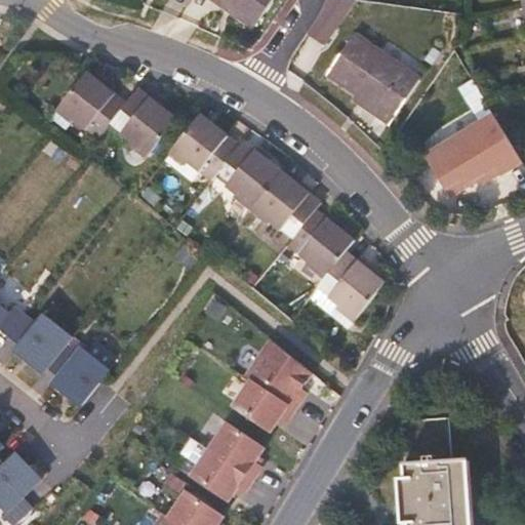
[(213,0),(253,28),(272,0),(213,0)]
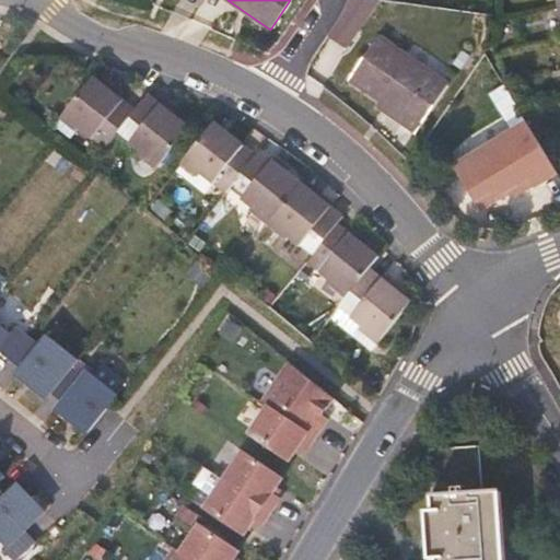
[(445,85),(377,39),(350,80),(404,116),(399,124),(413,133),(445,85)]
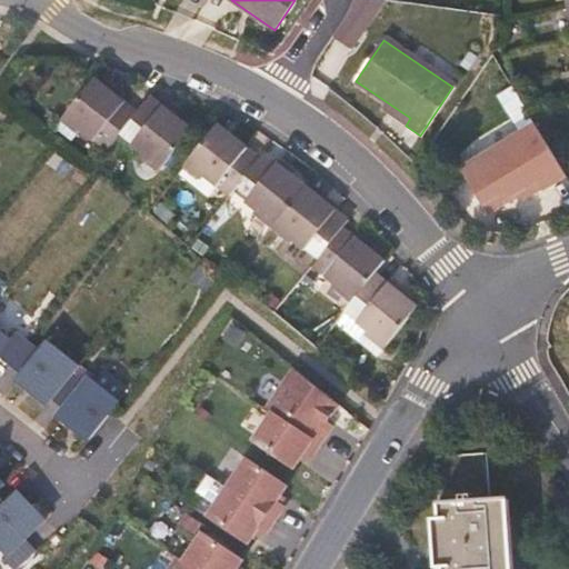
[(107,148),(119,132),(137,111),(96,78),(66,115),(107,148)]
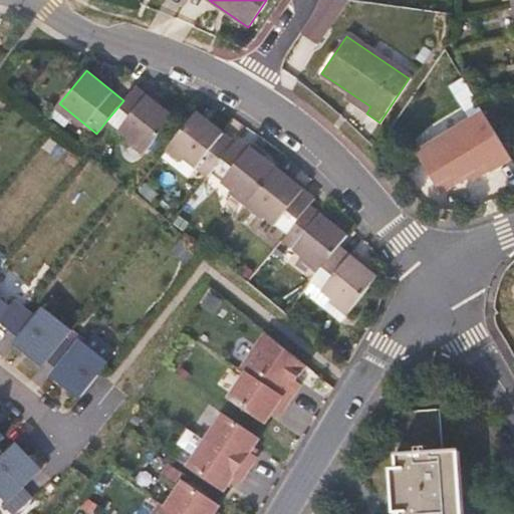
[(123,100),(107,119),(130,138),(126,142),(144,156),(173,118),(135,85),(123,100)]
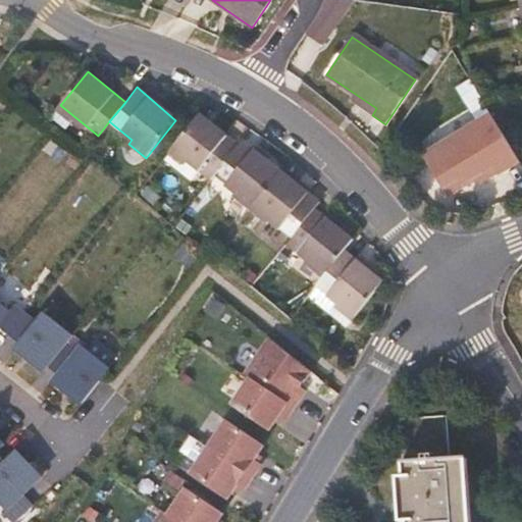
[(213,175),(237,146),(199,115),(169,151),(208,181),(213,175)]
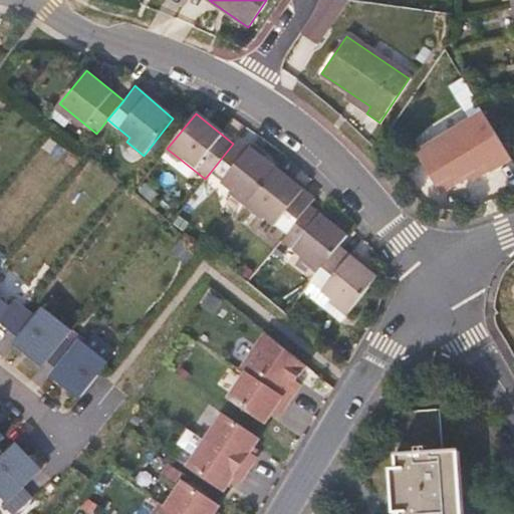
[(491,129),(482,114),(417,154),(440,192),(491,161),(495,167),(509,159),(491,129)]
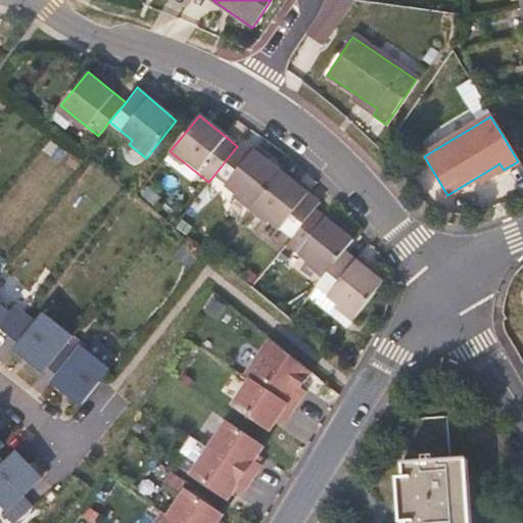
[(241,141),(237,146),(214,176),(234,193),(232,196),(250,210),(281,173),(241,141)]
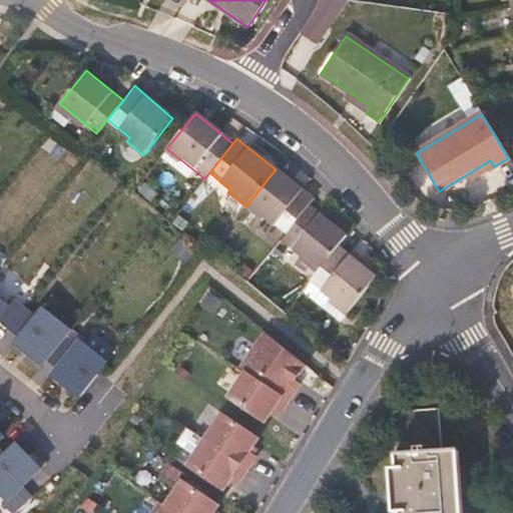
[(286,234),(309,205),(314,200),(276,169),(245,206),(262,219),(264,216),(286,234)]
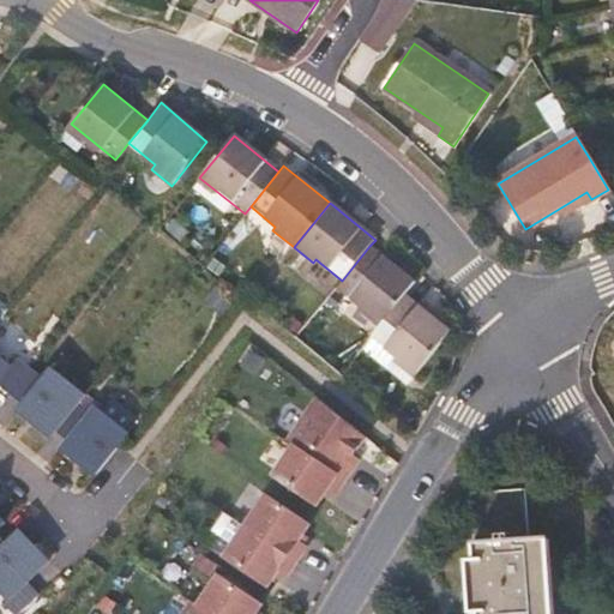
[(369,246),(342,281),(335,289),(379,325),(403,295),(414,282),(369,246)]
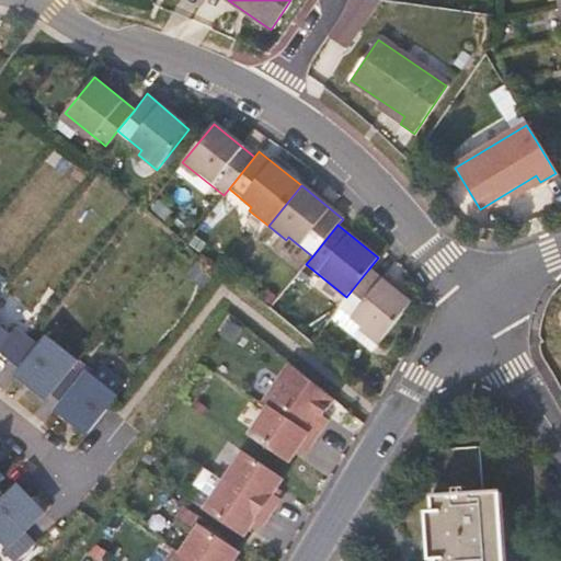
[(368,270),(346,297),(339,307),(361,323),(358,328),(376,343),(408,304),(408,301),(368,270)]
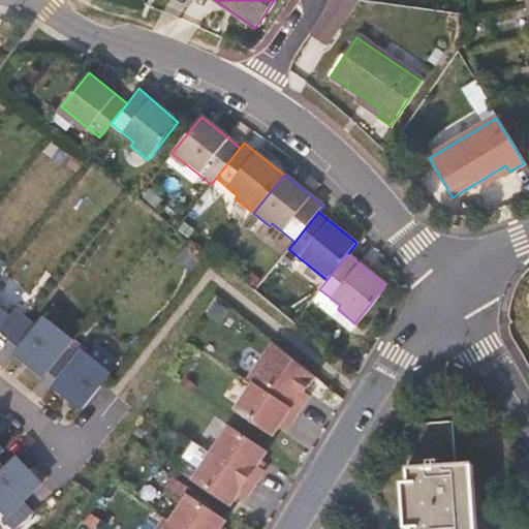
[(9,315),(0,308),(0,332),(9,340),(27,318),(14,309),(9,315)]
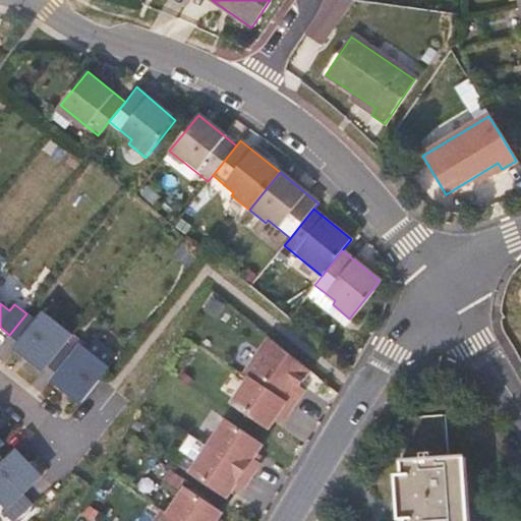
[(39,323),(26,313),(9,335),(20,343),(15,349),(43,370),(48,365),(64,344),(71,335),(46,313),(39,323)]
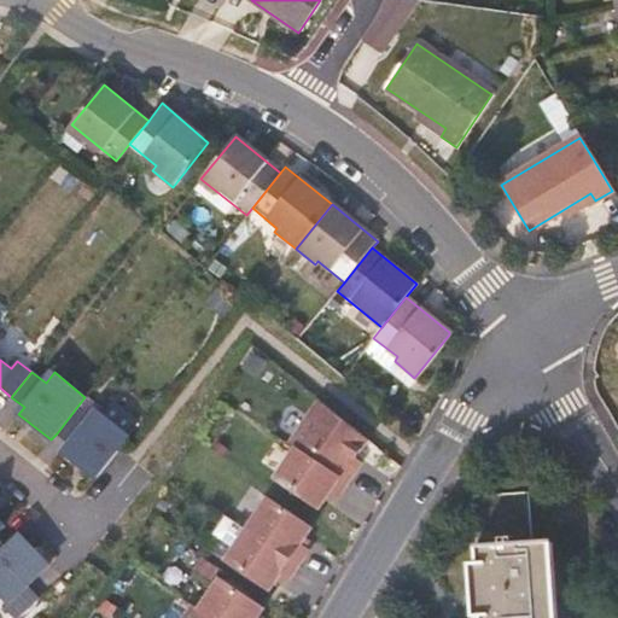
[(318,402),(310,413),(360,447),(365,439),(318,402)]
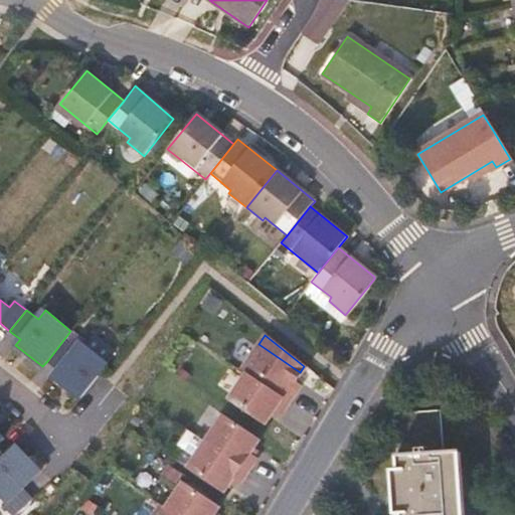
[(74,349),(63,340),(47,361),(58,370),(53,377),(79,398),(108,363),(80,342),(74,349)]
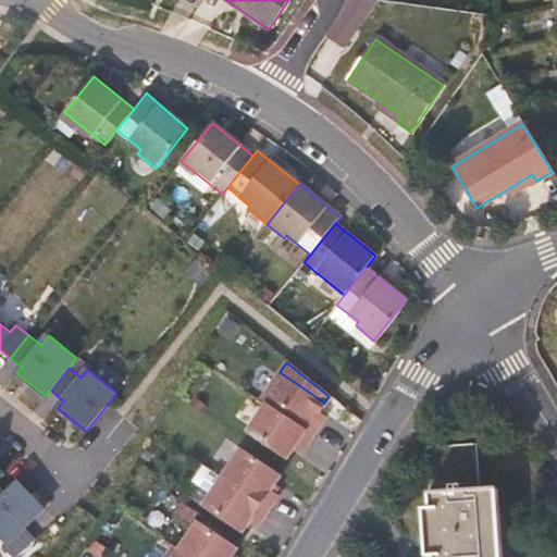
[(318,413),(324,403),(280,372),(260,401),(264,405),(246,433),(284,459),(291,449),(294,445),(300,449),(320,421),(314,418),(318,413)]
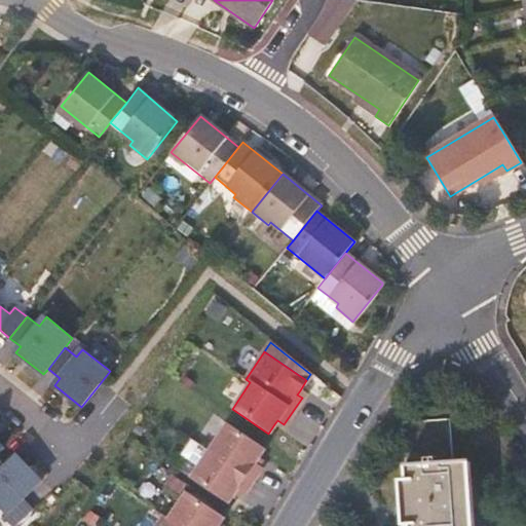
[(407,465),(453,462),(450,419),(412,421),(404,422),(403,422),(403,423),(403,435),(405,435),(407,465)]
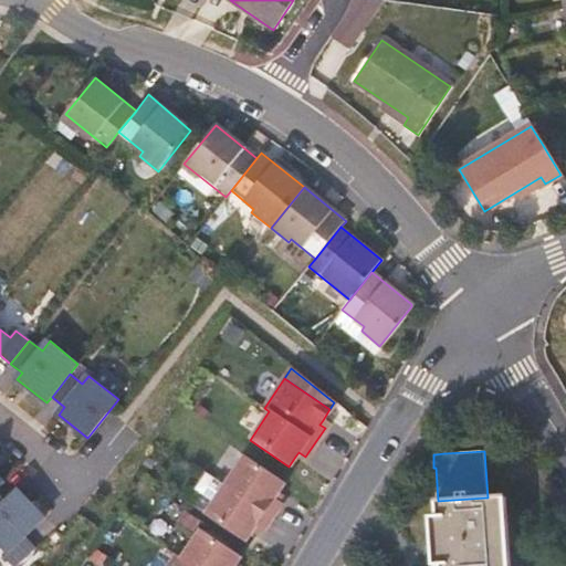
[(305,457),(299,452),(295,457),(303,461),(305,457)]
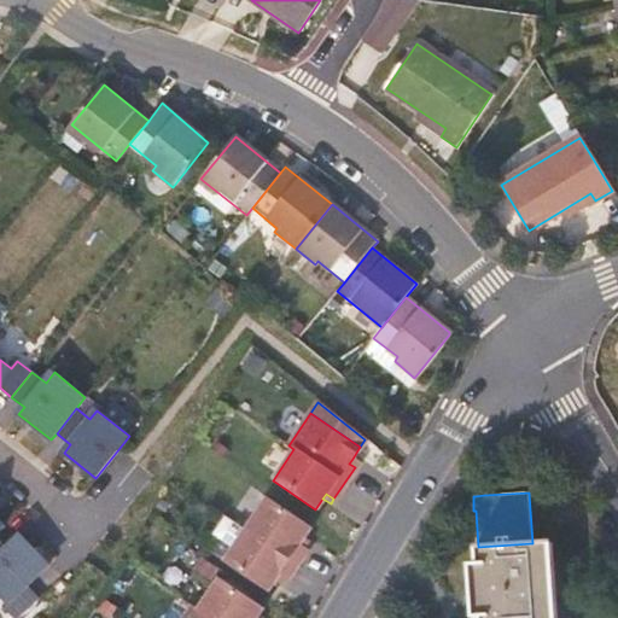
[(286,579),(307,549),(298,544),(302,538),(309,528),(267,499),(223,563),(267,590),(275,579),(278,575),(286,579)]
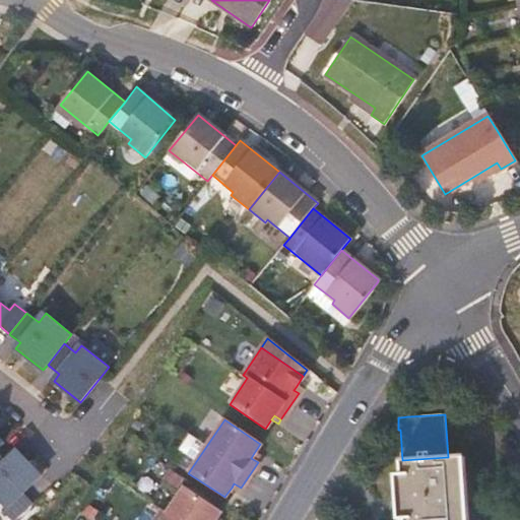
[(449,457),(448,457),(402,460),(400,430),(398,430),(402,474),(405,518),(404,519),(467,519),(463,456),(449,457)]
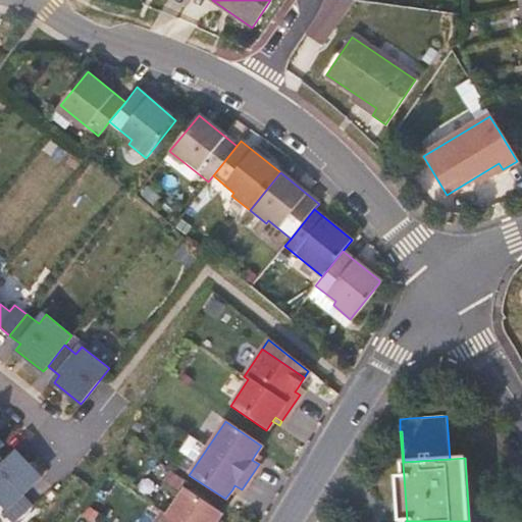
[(5,464),(0,468),(0,501),(7,509),(2,514),(10,521),(15,521),(34,506),(23,494),(42,477),(17,452),(5,464)]
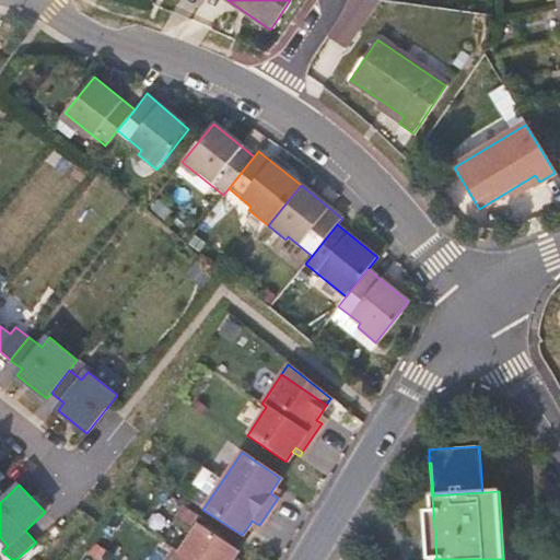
[(273,488),(270,493),(278,498),(280,493),(273,488)]
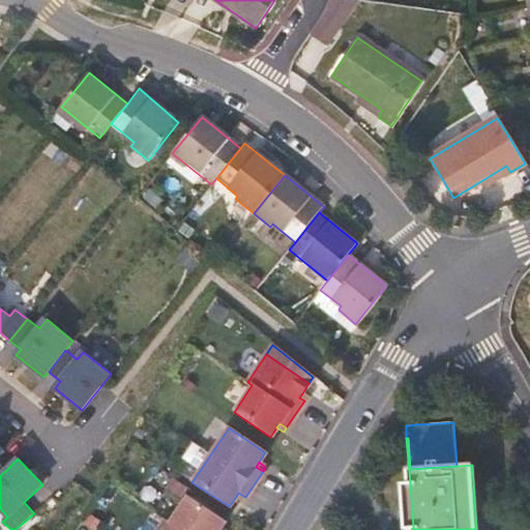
[(413,528),(410,483),(403,484),(405,509),(406,522),(406,529),(413,528)]
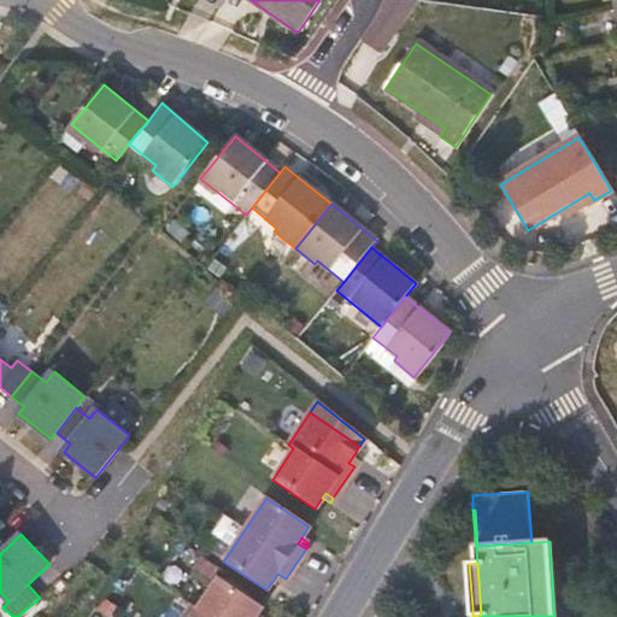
[(282,583),(286,579),(277,574),(275,579),(282,583)]
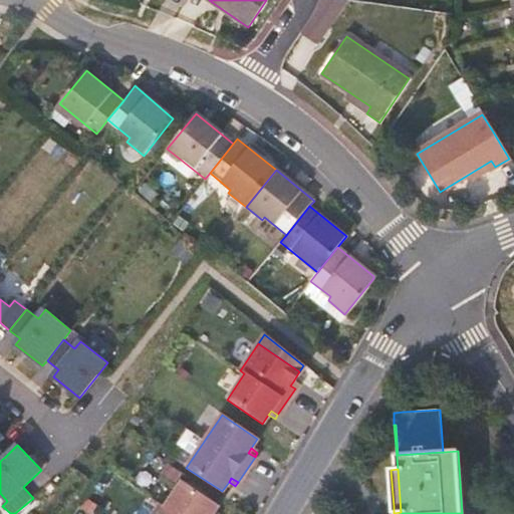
[(211,513),(218,505),(182,481),(164,508),(159,505),(153,513),(211,513)]
